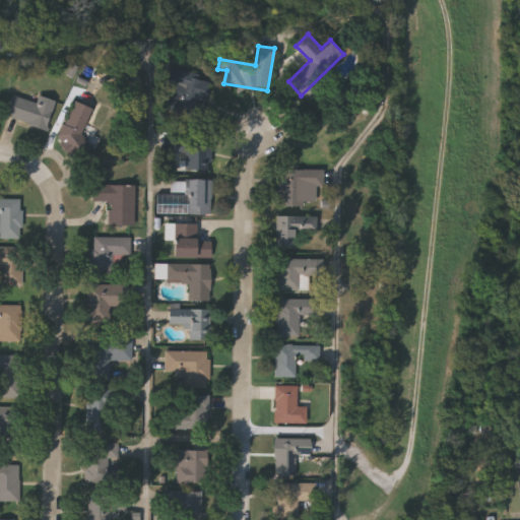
[(203,106),(173,94),(176,87),(166,83),(172,67),(212,80),(203,106)]
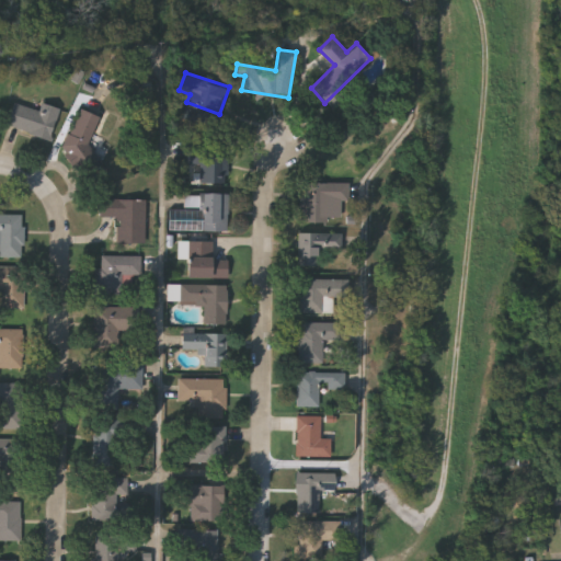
[(42,111),(44,104),(59,109),(49,139),(7,125),(14,102),(42,111)]
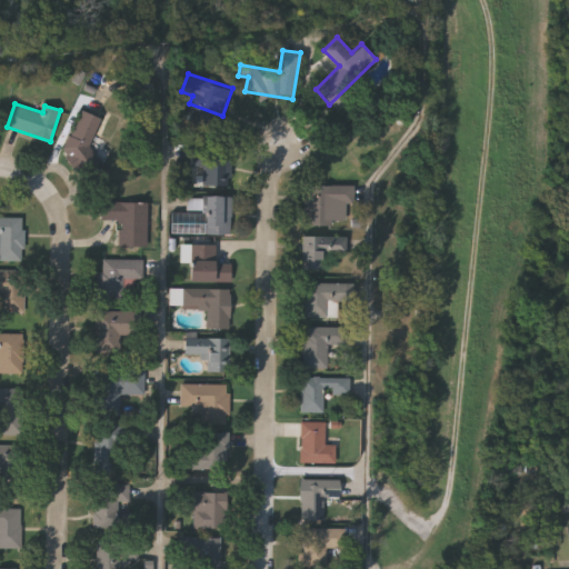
[(76,168),(67,163),(70,157),(60,152),(82,110),(101,120),(76,168)]
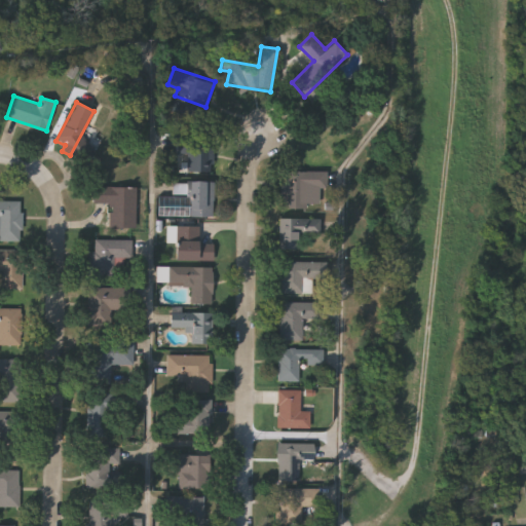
[(187,171),(187,154),(176,154),(176,141),(214,141),(214,171),(187,171)]
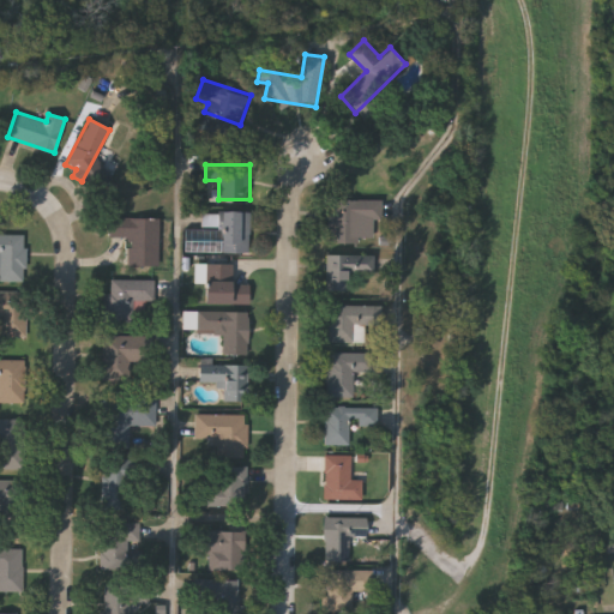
[(329,242),(329,199),(381,199),(381,220),(373,220),(373,242),(329,242)]
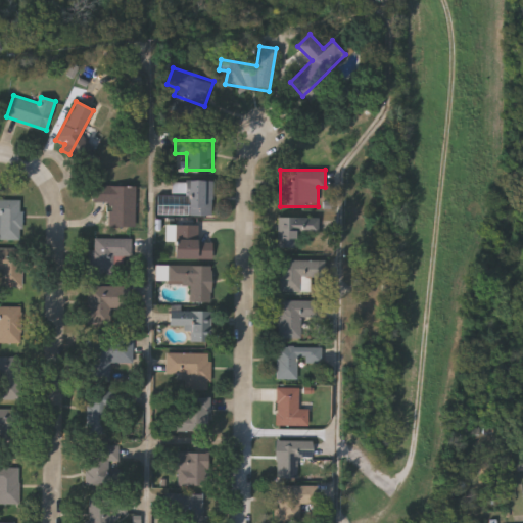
[(212,215),(161,214),(161,196),(173,196),(173,181),(212,181),(212,215)]
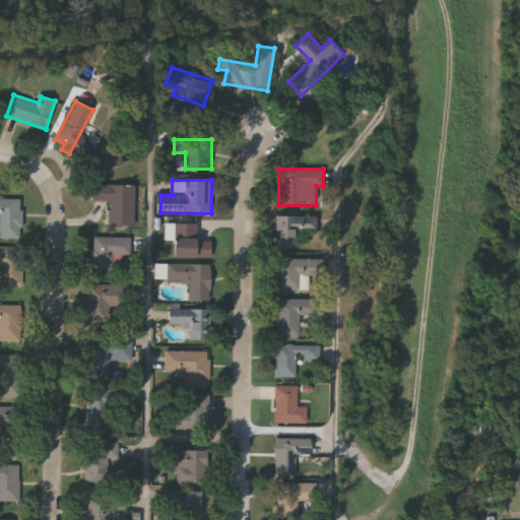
[(91,185),(135,185),(135,223),(106,223),(106,202),(91,202),(91,185)]
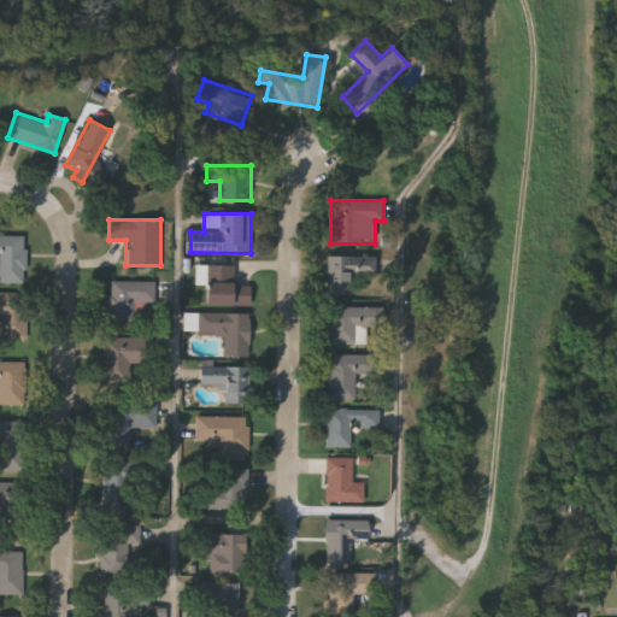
[(25,283),(0,283),(0,235),(27,236),(25,283)]
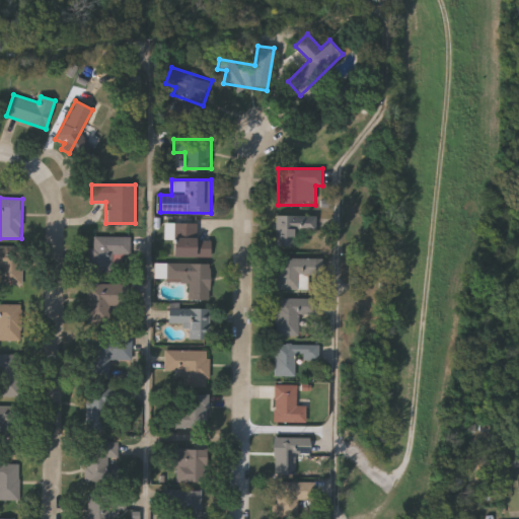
[(316,231),(294,232),(295,247),(277,247),(277,215),(316,215),(316,231)]
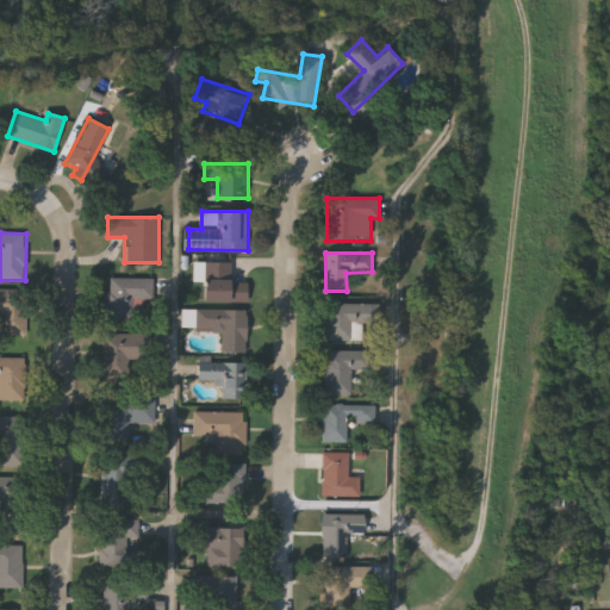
[(204,303),(204,262),(232,262),(232,282),(248,282),(248,303),(204,303)]
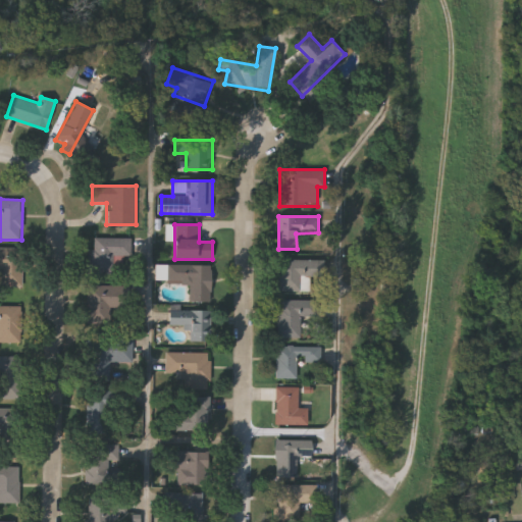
[(113,273),(93,273),(93,238),(131,238),(131,256),(114,256),(113,273)]
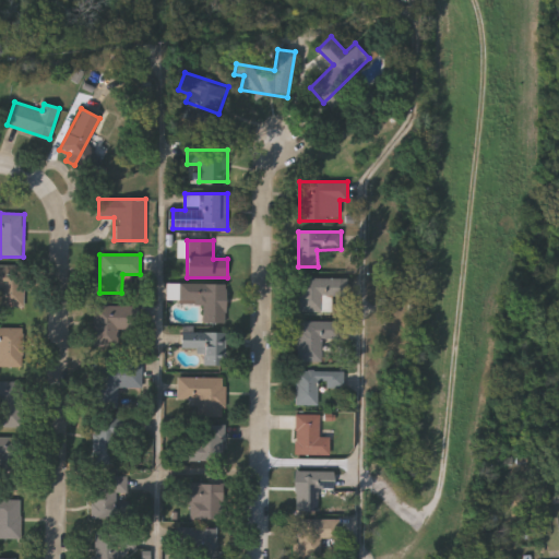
[(0,265),(24,265),(24,307),(0,306),(0,265)]
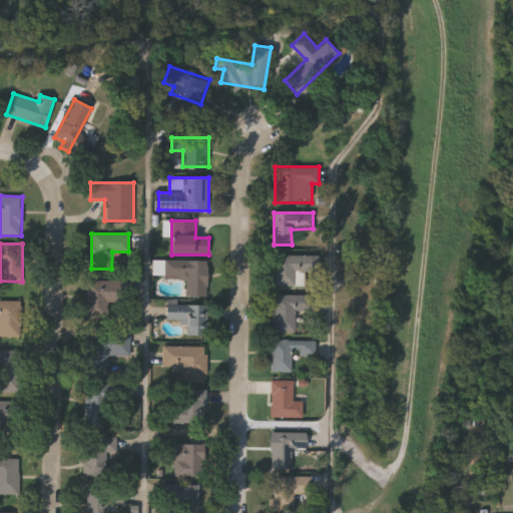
[(306,287),(274,287),(274,255),(318,255),(318,271),(306,271),(306,287)]
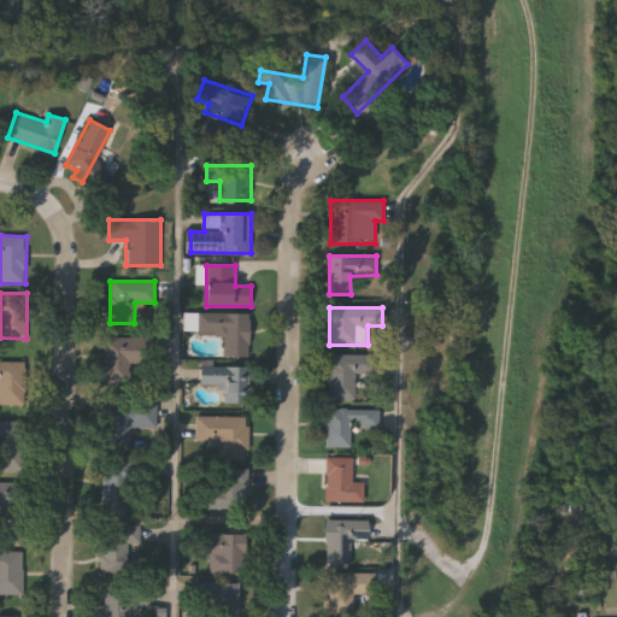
[(250,313),(250,356),(224,356),(224,335),(199,335),(199,313),(250,313)]
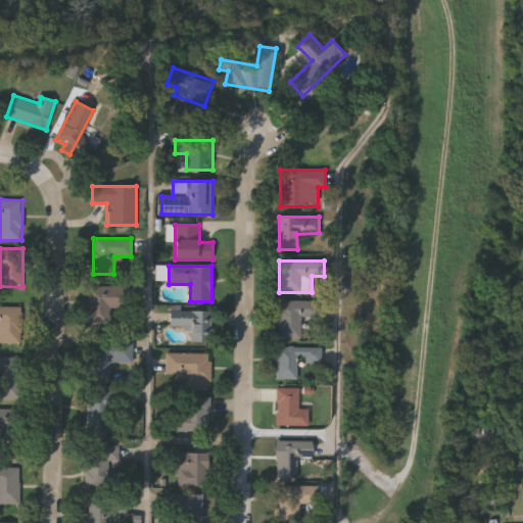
[(110,324),(87,324),(87,286),(128,286),(128,308),(110,308),(110,324)]
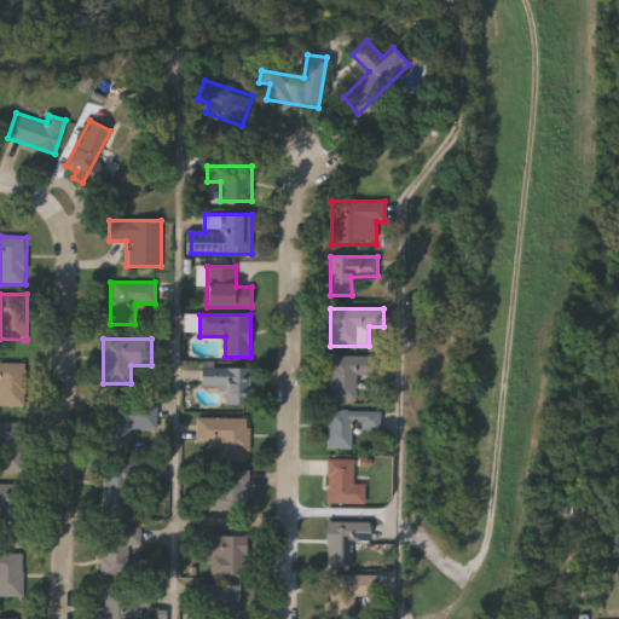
[(329,356),(372,356),(372,399),(329,399),(329,356)]
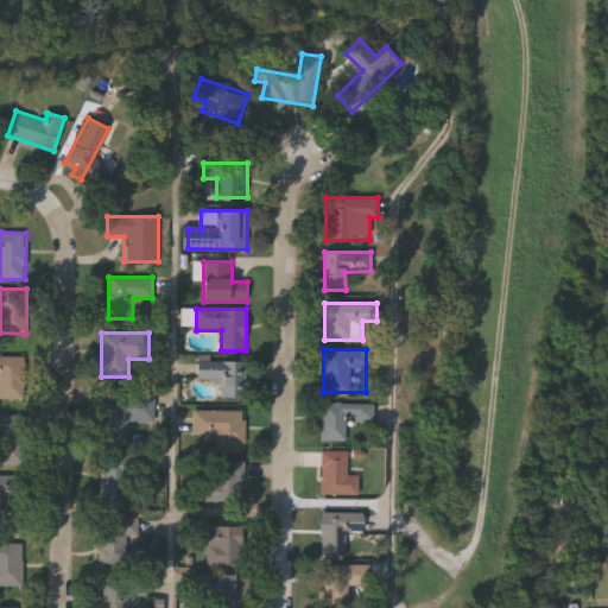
[(0,355),(26,355),(26,398),(0,398),(0,355)]
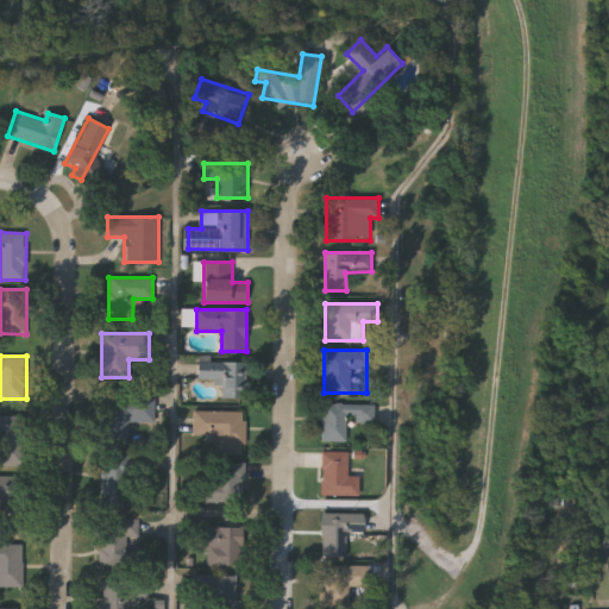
[(196,380),(198,360),(244,360),(244,399),(220,399),(220,380),(196,380)]
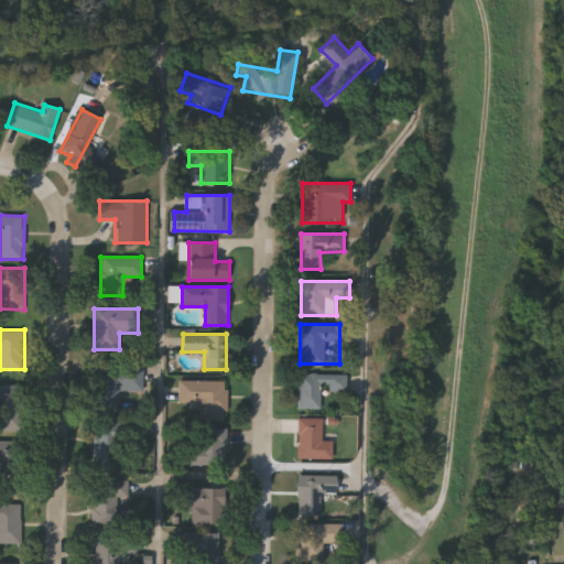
[(101,409),(101,371),(125,371),(125,409),(101,409)]
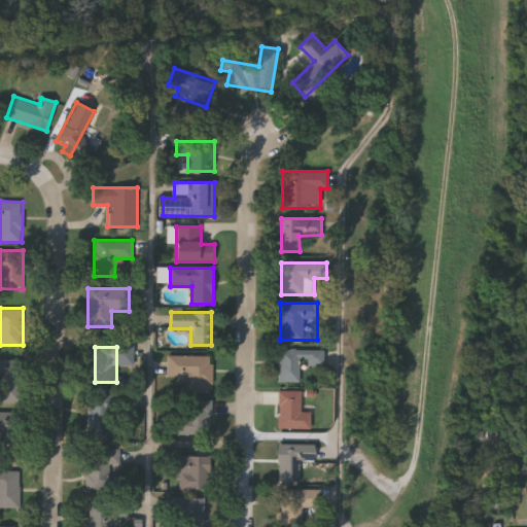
[(279,381),(279,349),(323,350),(323,365),(300,365),(300,381),(279,381)]
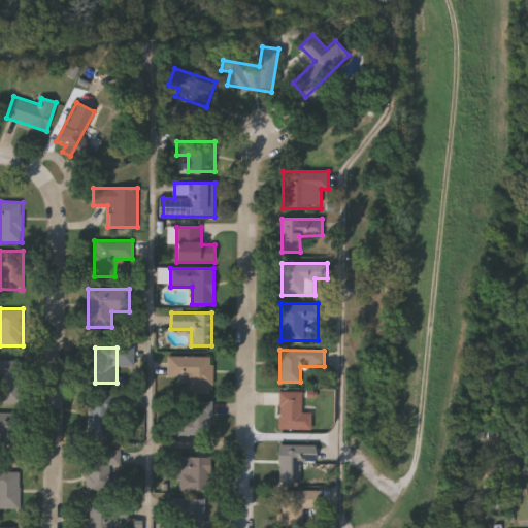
[(211,356),(211,393),(187,393),(187,377),(167,377),(167,357),(211,356)]
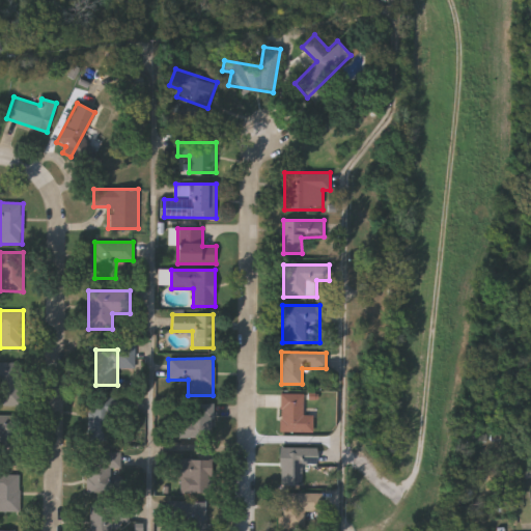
[(19,406),(0,406),(0,362),(19,362),(19,406)]
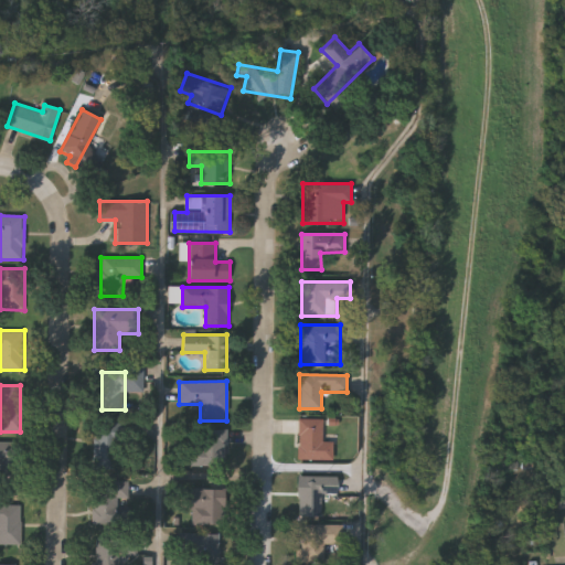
[(333,440),(333,459),(298,459),(298,419),(322,419),(322,440),(333,440)]
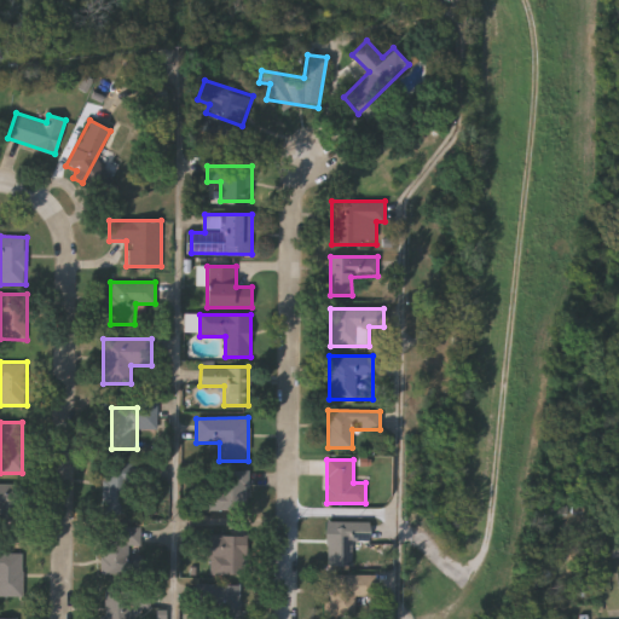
[(129,514),(104,514),(104,464),(129,464),(129,514)]
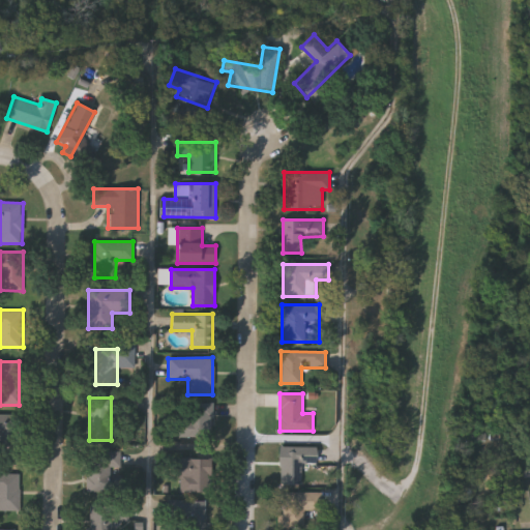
[(214,403),(214,438),(179,438),(179,403),(214,403)]
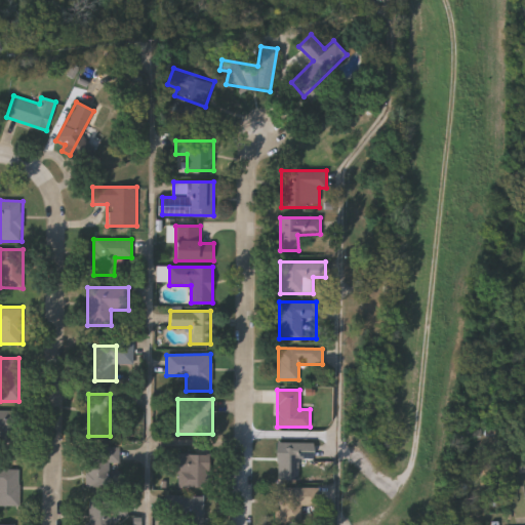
[(0,437),(0,410),(11,410),(11,437),(0,437)]
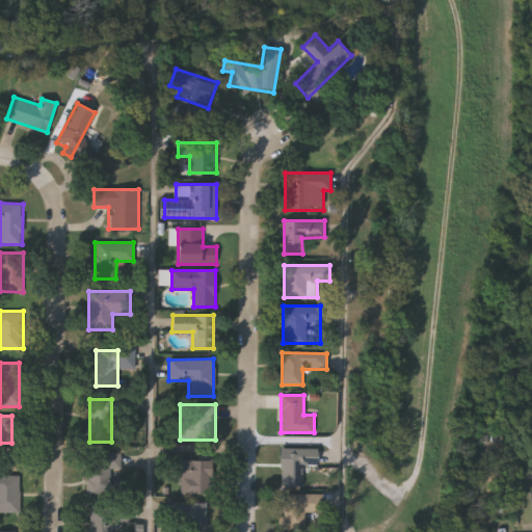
[(281,486),(281,448),(317,448),(317,464),(303,464),(303,486),(281,486)]
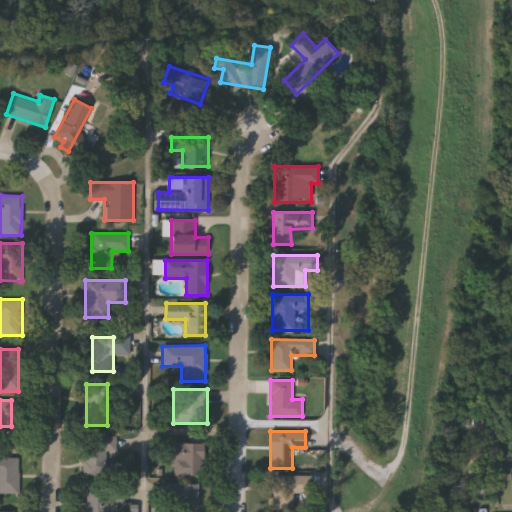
[(173,476),(173,442),(199,442),(199,476),(173,476)]
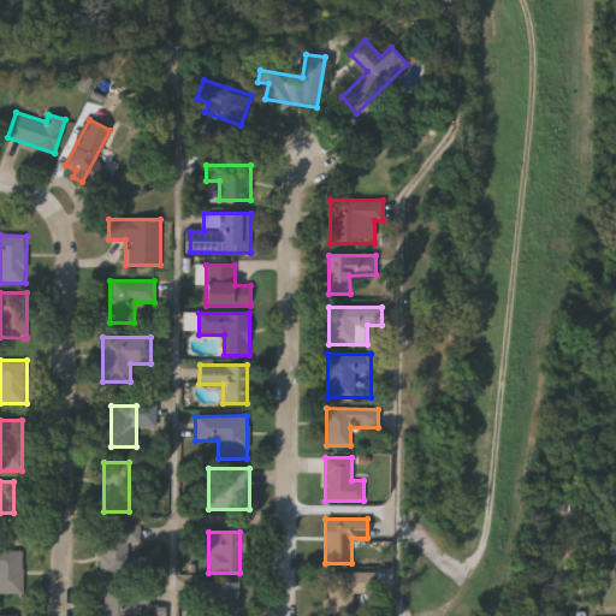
[(101,570),(101,534),(130,534),(130,570),(101,570)]
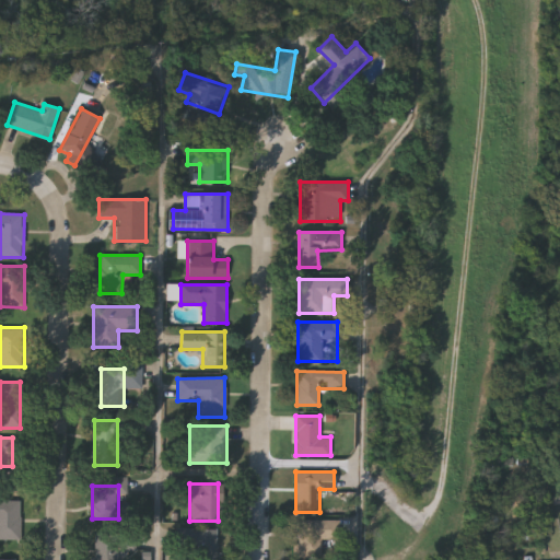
[(0,500),(21,501),(20,539),(0,539),(0,500)]
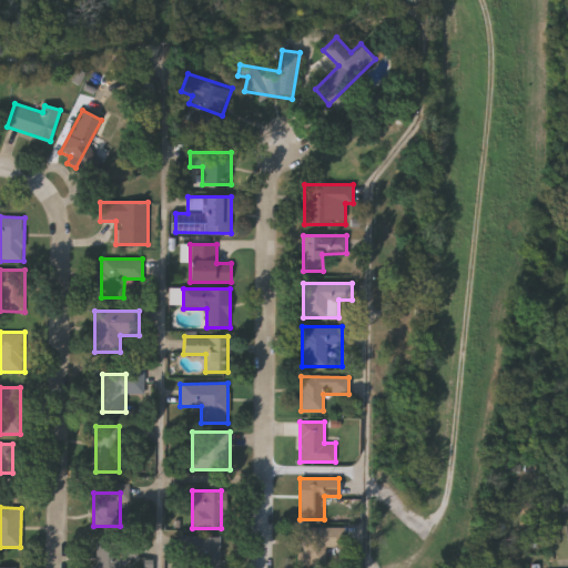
[(326,565),(302,565),(302,527),(344,527),(344,547),(326,547),(326,565)]
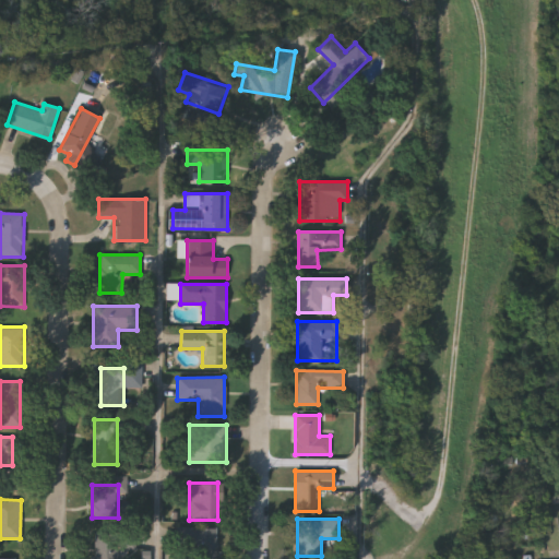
[(219,558),(188,558),(188,527),(219,527),(219,558)]
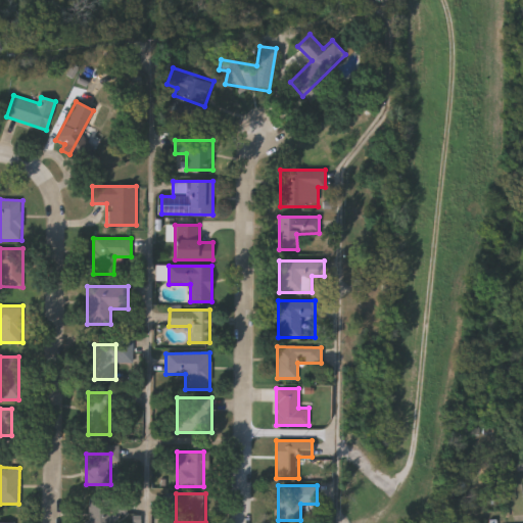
[(86,522),(86,497),(110,497),(110,522),(86,522)]
